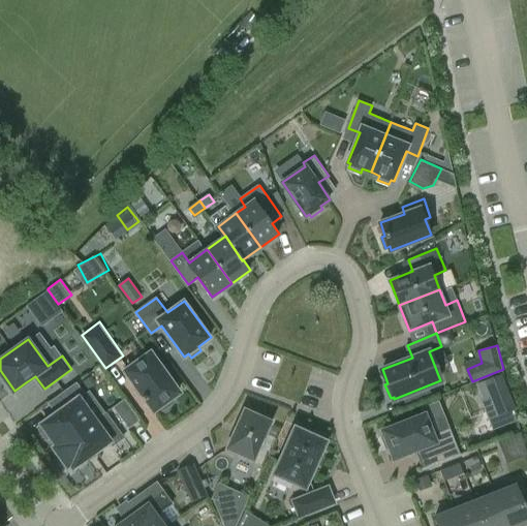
[(163,408),(175,400),(173,397),(179,392),(169,378),(173,375),(164,364),(161,367),(151,352),(126,370),(145,396),(143,397),(145,400),(147,399),(154,409),(161,405),(163,408)]
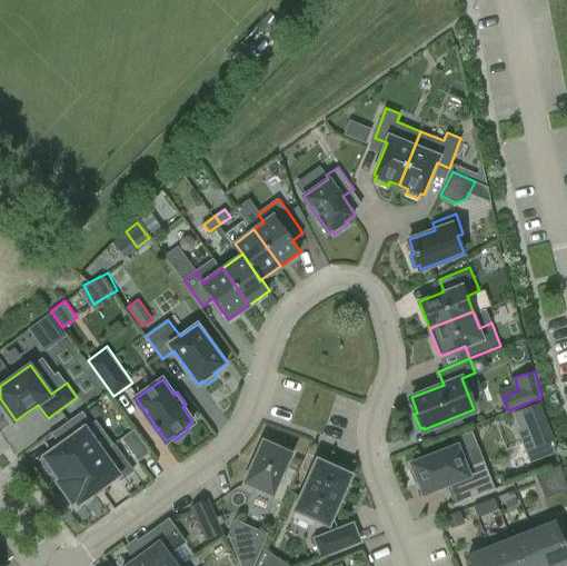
[(99,403),(91,409),(96,417),(105,410),(99,403)]
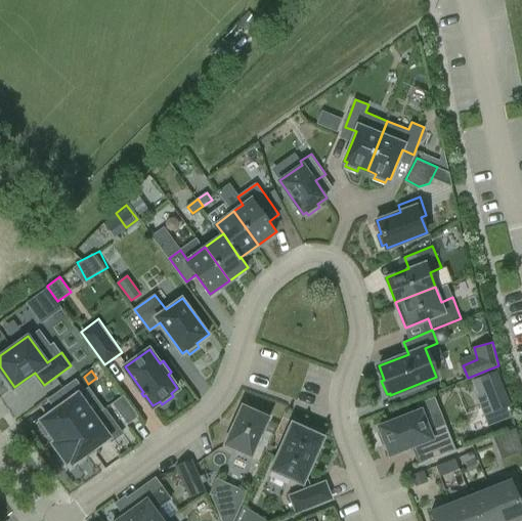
[(480,378),(493,413),(508,407),(494,373),(480,378)]
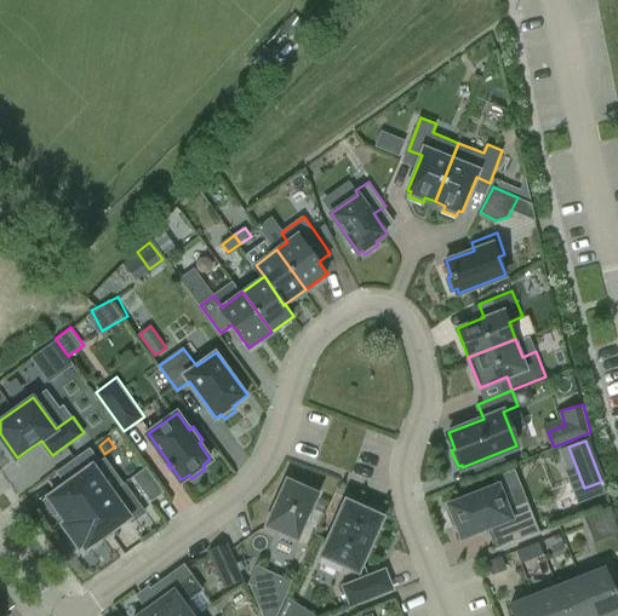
[(112,490),(93,465),(101,460),(91,445),(64,465),(74,478),(50,496),(51,499),(47,501),(56,513),(59,510),(68,520),(64,523),(64,524),(112,490)]
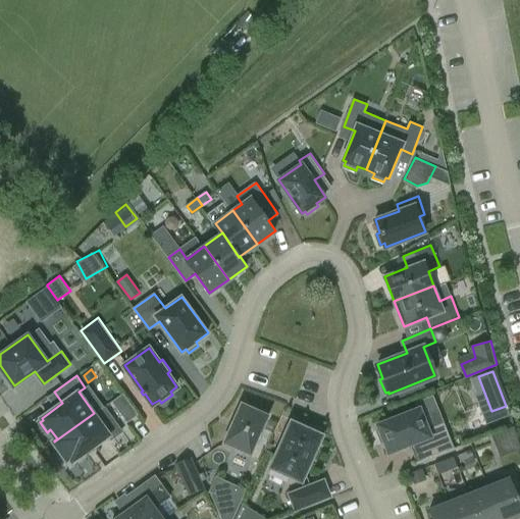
[(123,392),(112,400),(127,421),(140,413),(123,392)]
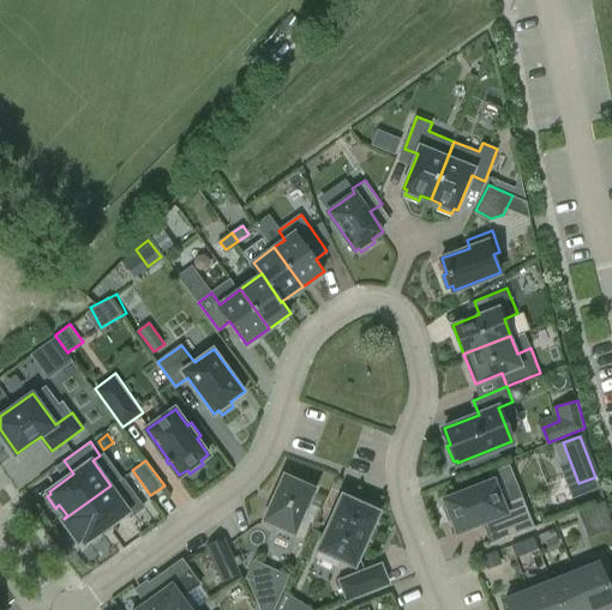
[(316,488),(285,475),(264,520),(295,533),(316,488)]
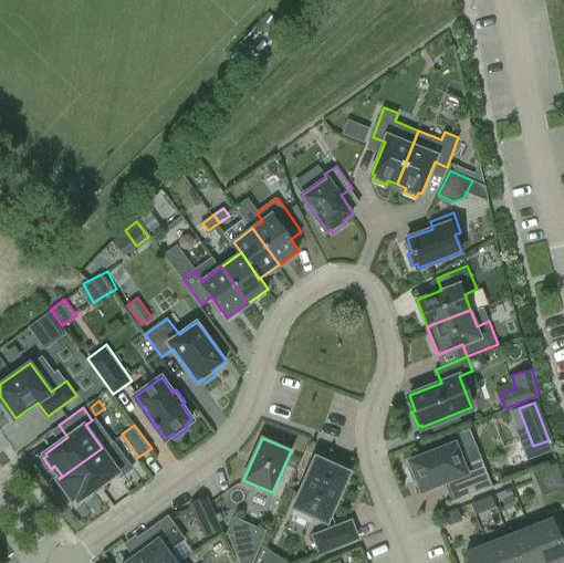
[(456,442),(410,460),(411,464),(408,465),(414,479),(417,478),(423,490),(446,480),(449,487),(456,485),(461,498),(493,485),(482,457),(463,465),(456,442)]
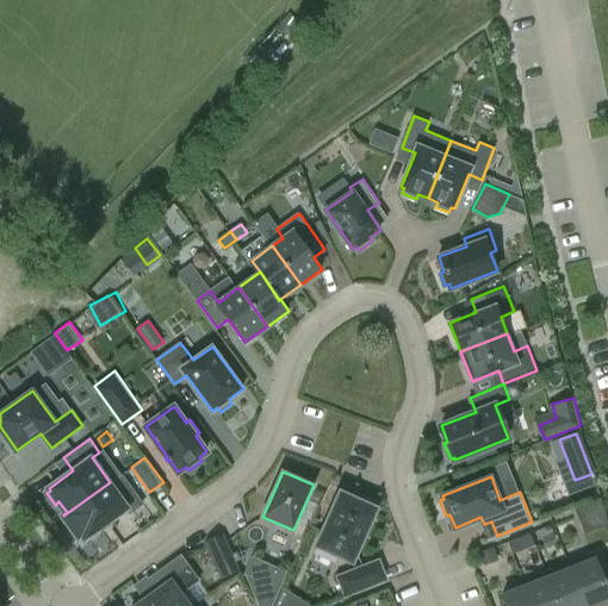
[(128,507),(110,482),(63,516),(79,537),(82,535),(85,538),(128,507)]
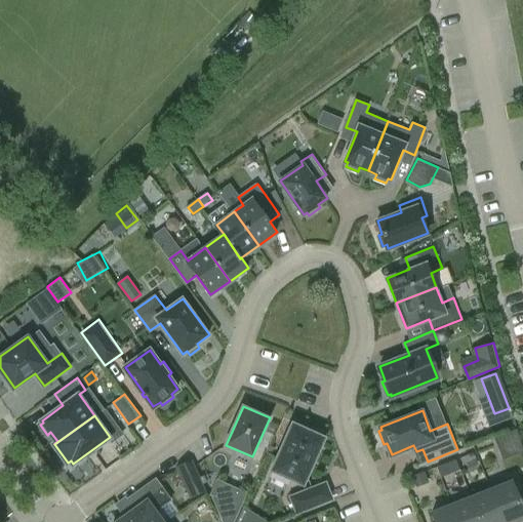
[(306,430),(293,425),(272,468),(300,483),(323,438),(319,436),(321,431),(308,426),(306,430)]
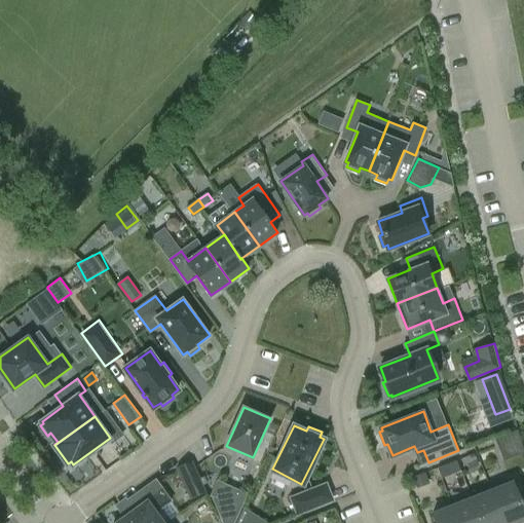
[(517,428),(504,434),(510,446),(522,441),(517,428)]
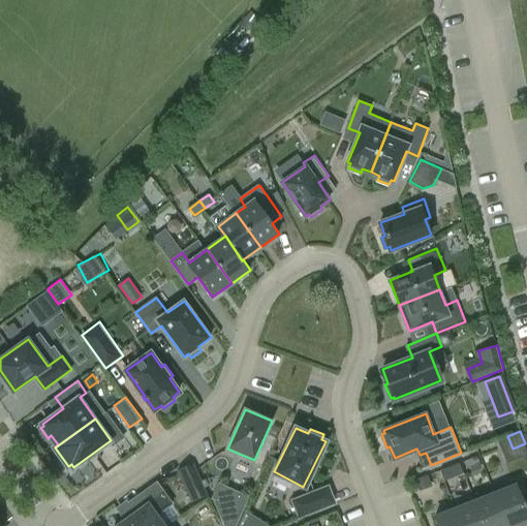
[(483,467),(477,455),(468,459),(472,471),(483,467)]
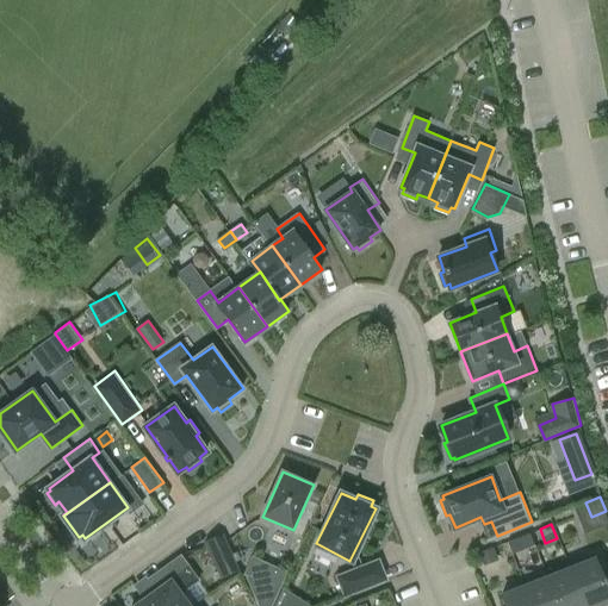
[(222,576),(240,568),(224,533),(206,541),(222,576)]
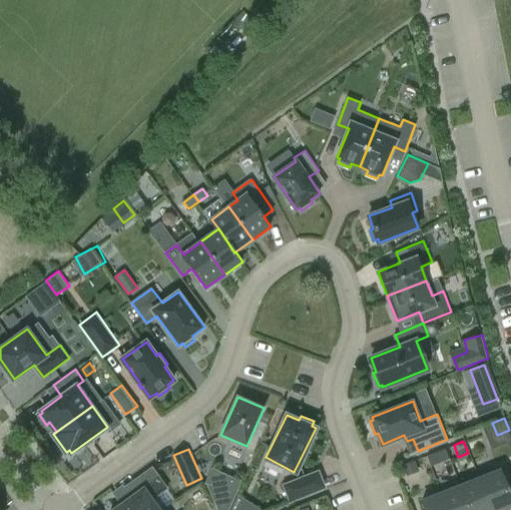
[(428,455),(432,464),(439,462),(435,452),(428,455)]
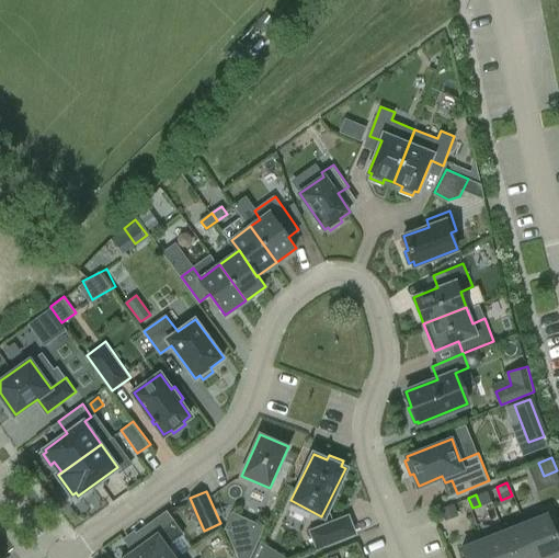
[(445,517),(458,512),(454,502),(442,508),(445,517)]
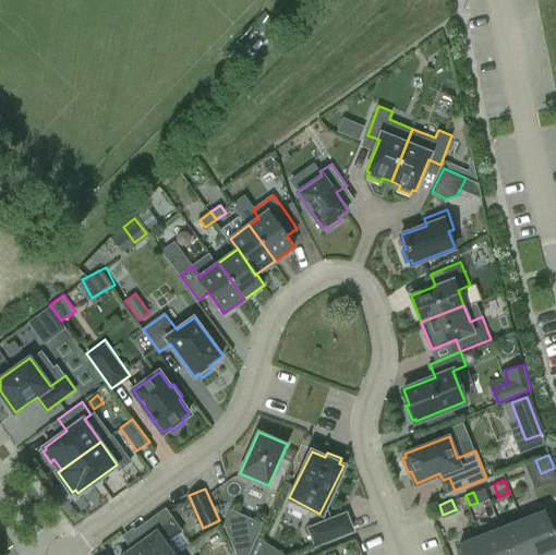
[(167,508),(125,537),(134,547),(123,554),(173,554),(166,543),(182,530),(167,508)]
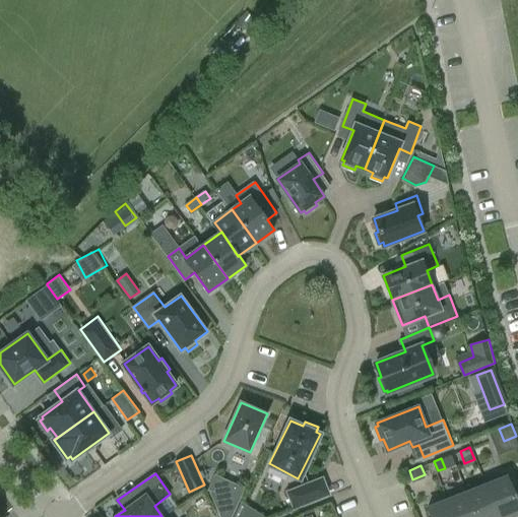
[(220,516),(233,516),(246,489),(217,476),(210,493),(211,494),(220,516)]
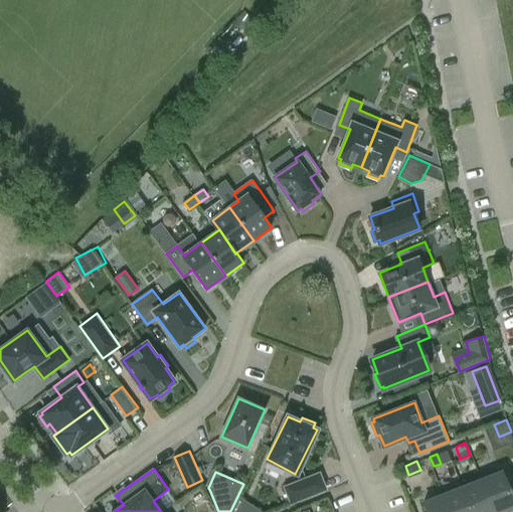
[(512,498),(502,472),(483,479),(495,511),(505,511),(512,509),(512,498)]
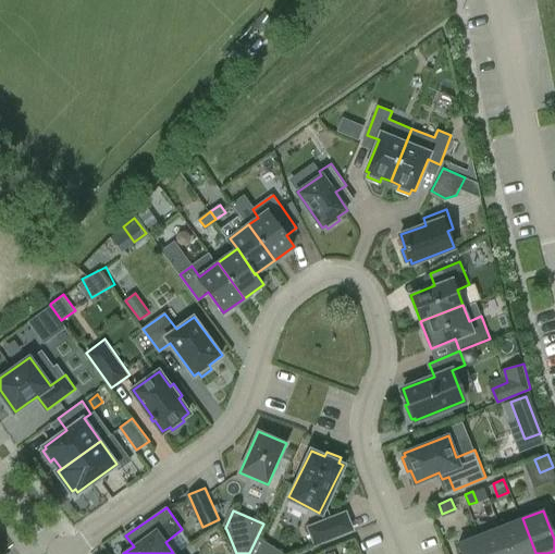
[(310,526),(317,542),(353,528),(346,512),(310,526)]
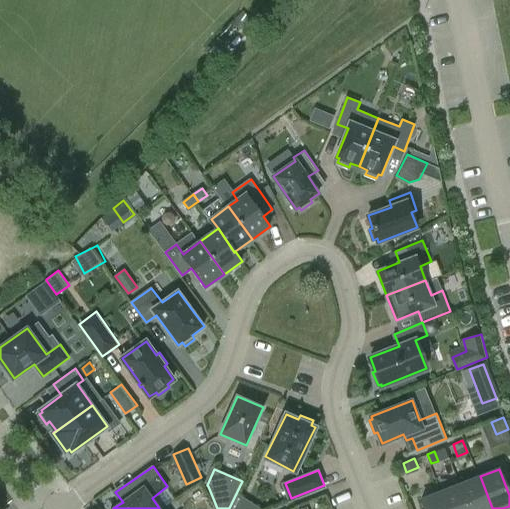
[(461,484),(470,508),(492,508),(480,476),(461,484)]
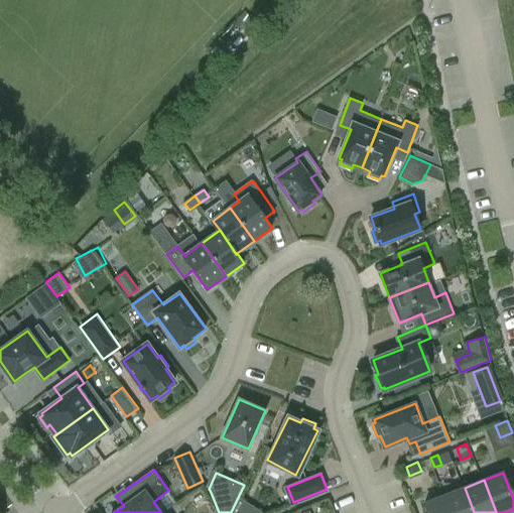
[(444,495),(452,512),(474,512),(465,488),(444,495)]
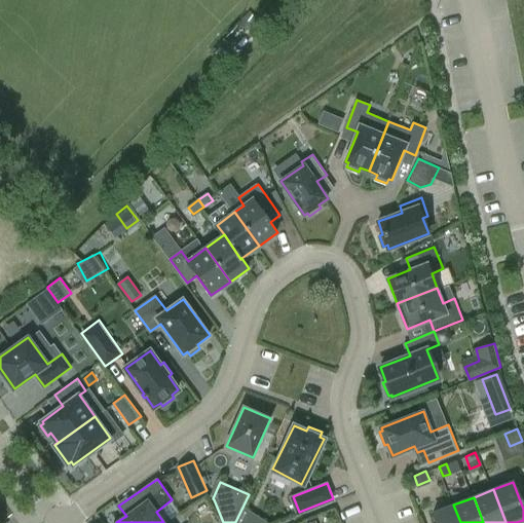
[(437,522),(460,522),(453,505),(434,513),(437,522)]
